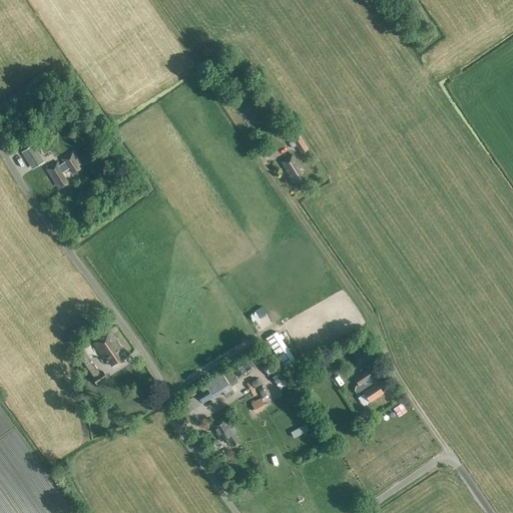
[(302,154),(309,149),(299,135),(292,139),(293,141),(289,143),(293,148),(296,146),(302,154)]
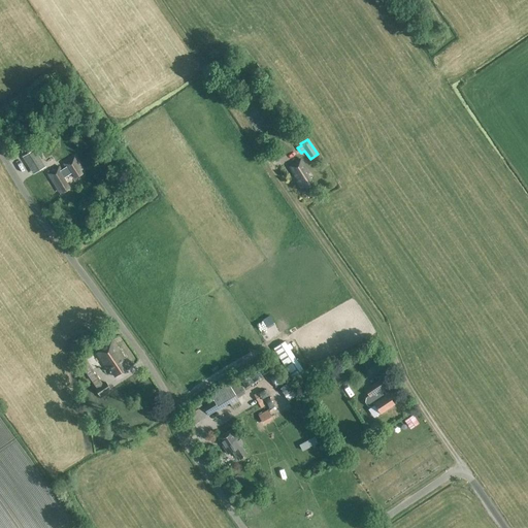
[(21,157),(29,170),(32,175),(45,167),(34,150),(21,157)]
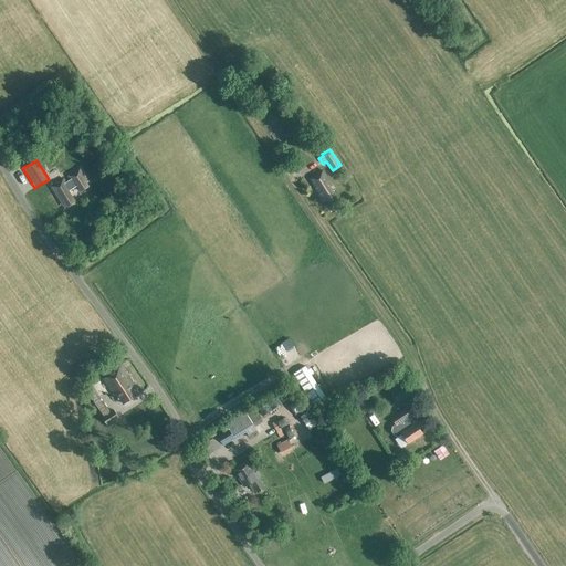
[(70,180),(65,182),(63,179),(51,187),(62,205),(64,203),(66,207),(74,201),(67,191),(70,189),(76,186),(81,192),(90,187),(90,181),(80,167),(66,176),(70,180)]
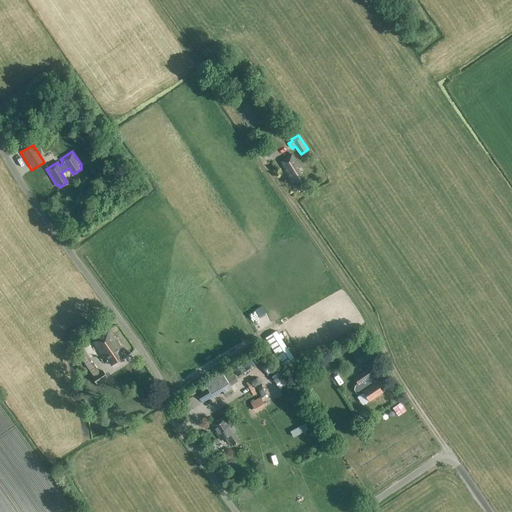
[(297,183),(304,178),(298,169),(300,168),(291,154),(280,161),(288,175),(287,176),(292,183),(296,181),(297,183)]
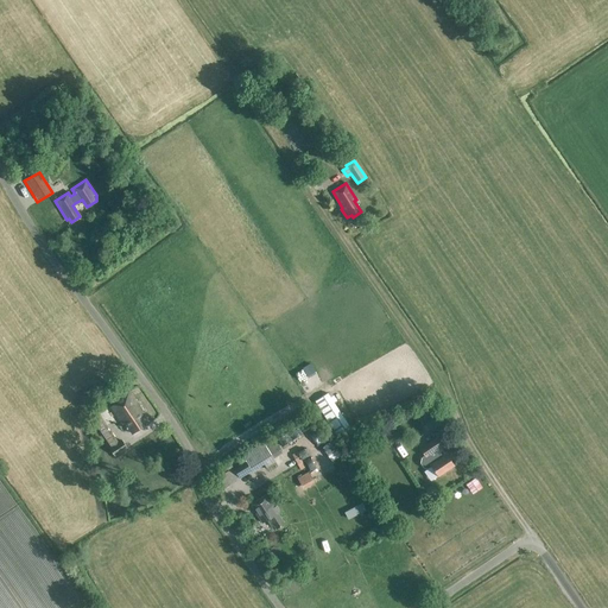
[(132,434),(147,423),(140,412),(143,411),(130,392),(115,400),(116,403),(111,407),(122,425),(125,423),(132,434)]
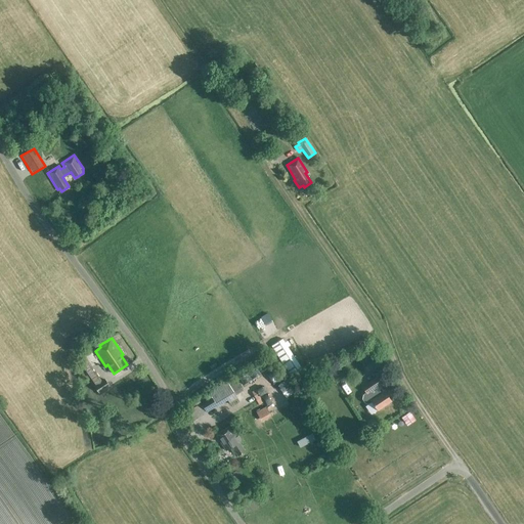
[(300,368),(286,346),(280,344),(275,348),(274,346),(272,347),(290,375),(300,368)]
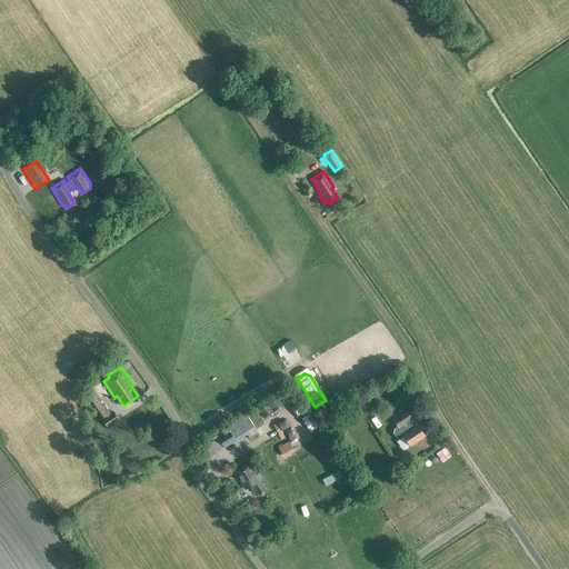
[(399,405),(413,395),(406,382),(391,392),(399,405)]
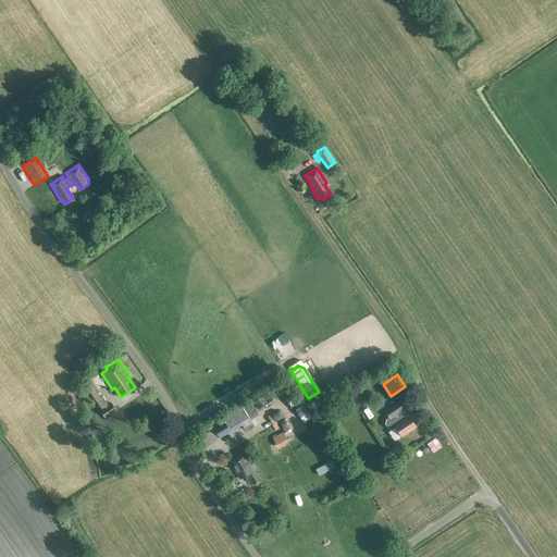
[(90,381),(86,384),(85,385),(101,410),(101,411),(106,418),(116,411),(111,404),(108,406),(90,381)]
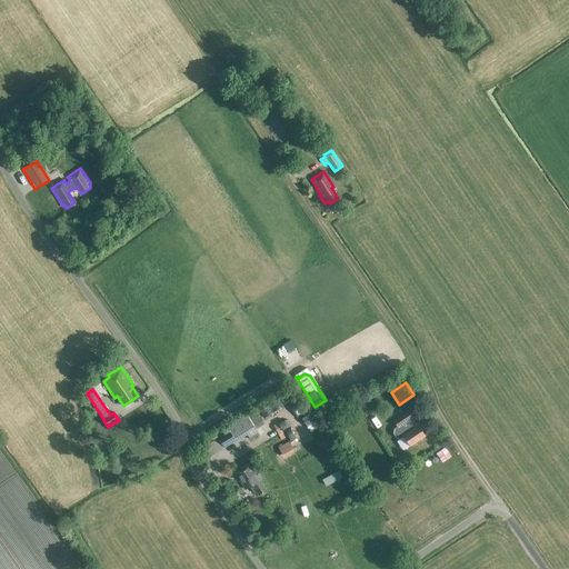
[(417,426),(412,418),(413,417),(409,409),(392,420),(397,427),(395,429),(393,433),(396,438),(401,439),(403,437),(410,446),(425,436),(418,426),(417,426)]
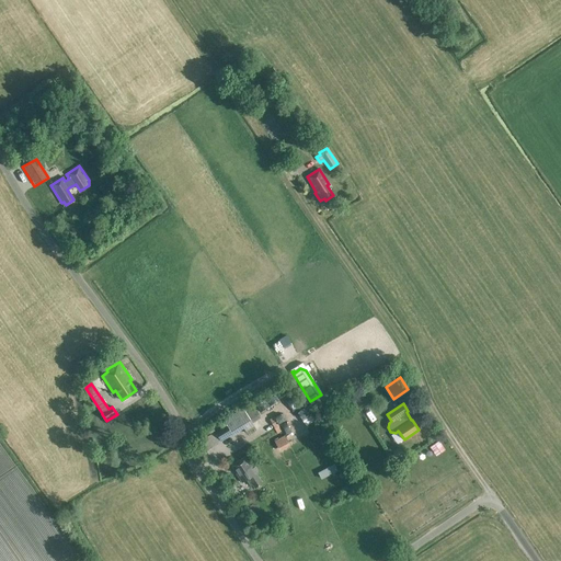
[(226,425),(215,433),(212,428),(208,432),(210,435),(196,443),(204,454),(231,434),(233,435),(243,428),(247,434),(254,428),(251,423),(260,419),(251,405),(243,410),(242,409),(222,421),(226,425)]
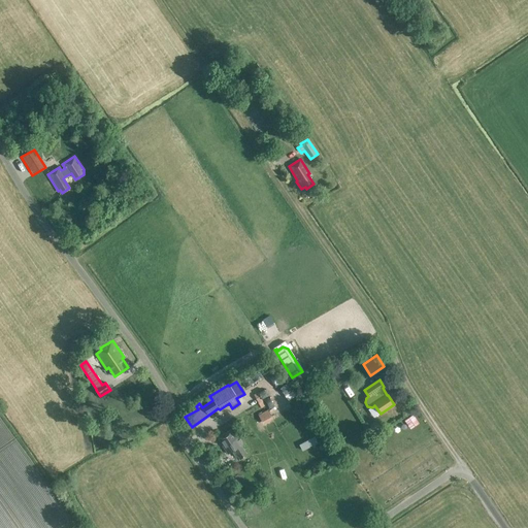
[(258,390),(265,403),(269,401),(263,388),(258,390)]
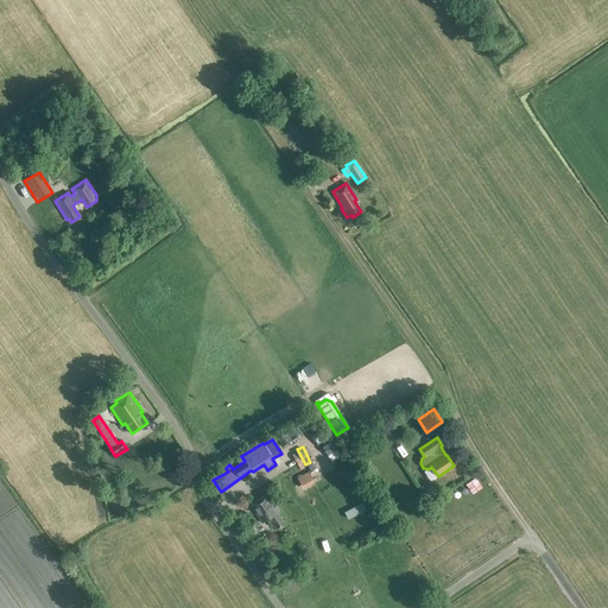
[(473,494),(482,488),(475,479),(466,485),(473,494)]
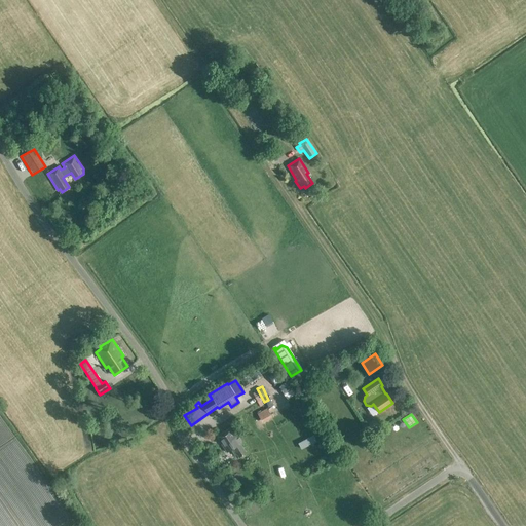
[(226,453),(231,450),(235,456),(237,455),(239,458),(246,453),(240,444),(241,443),(232,427),(216,437),(226,453)]
